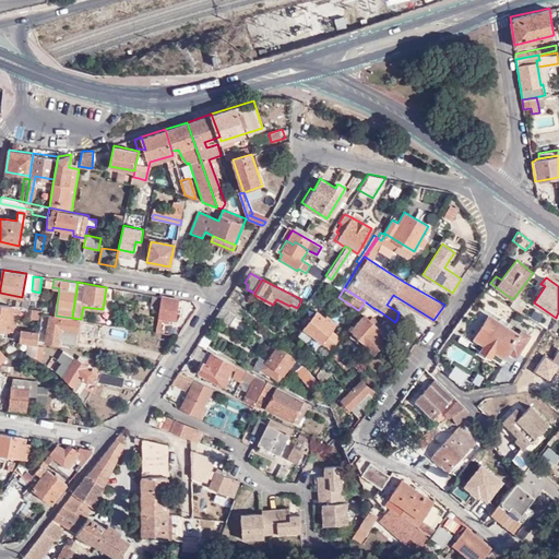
[(512,299),(509,304),(516,309),(522,300),(515,296),(512,299)]
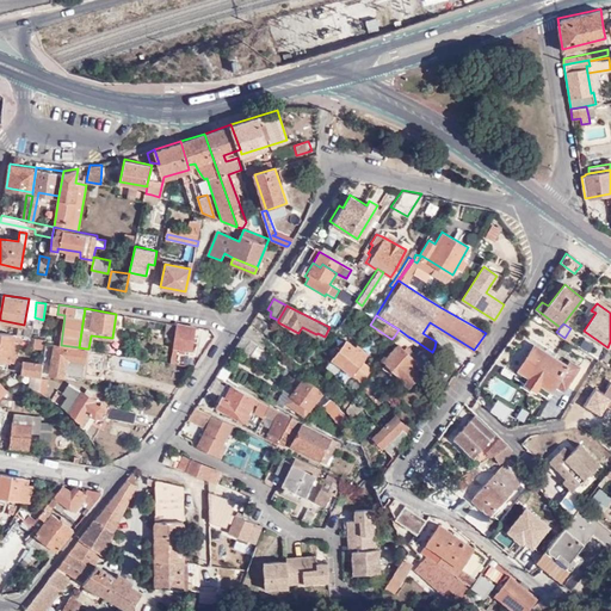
[(191,349),(195,327),(177,325),(173,346),(191,349)]
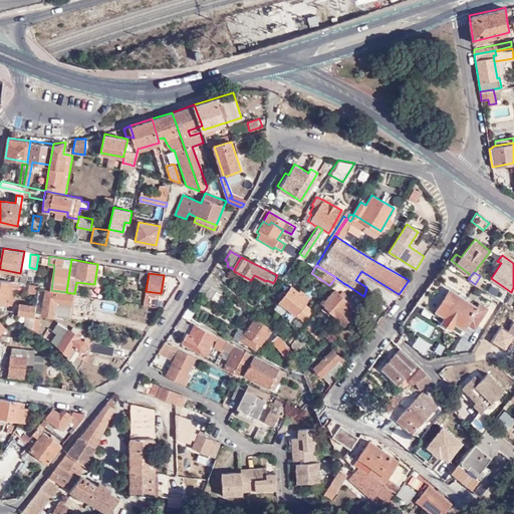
[(224,274),(220,279),(228,285),(232,279),(224,274)]
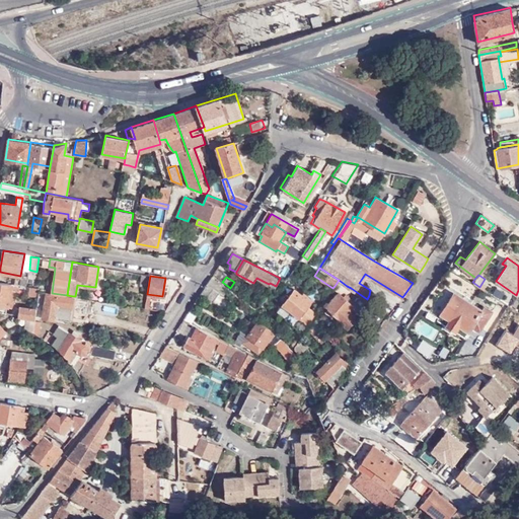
[(210,278),(206,285),(217,292),(222,286),(210,278)]
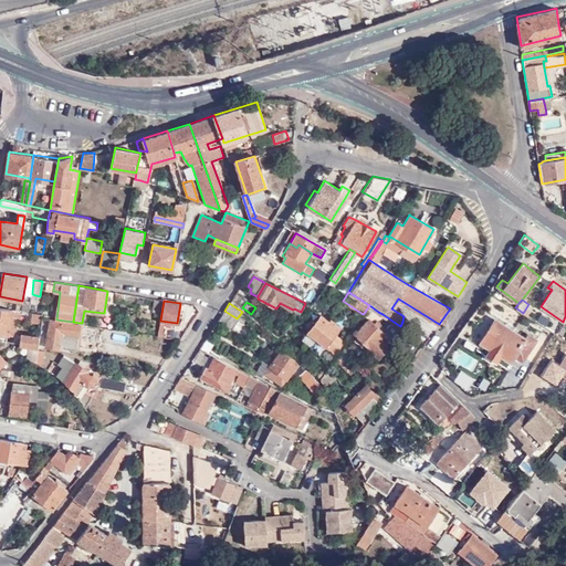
[(0,331),(16,334),(19,310),(0,305),(0,331)]
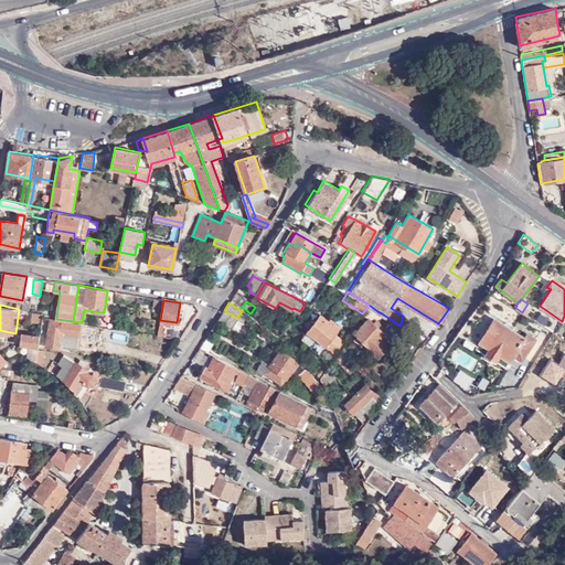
[(384,348),(384,342),(380,337),(384,332),(375,323),(382,313),(377,311),(369,305),(364,311),(362,313),(368,317),(355,330),(371,344),(368,347),(376,355),(384,348)]
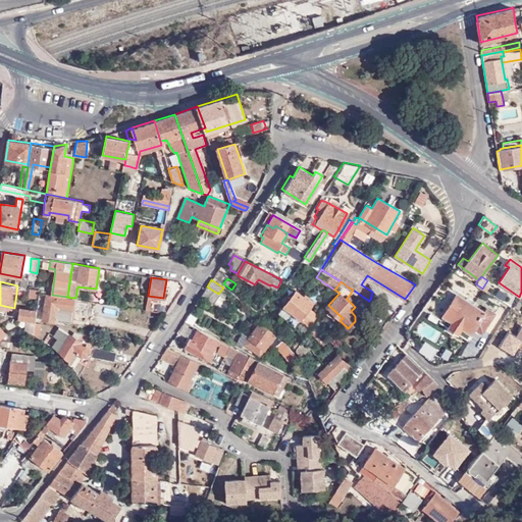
[(207,286),(201,296),(213,304),(219,295),(218,294),(207,286)]
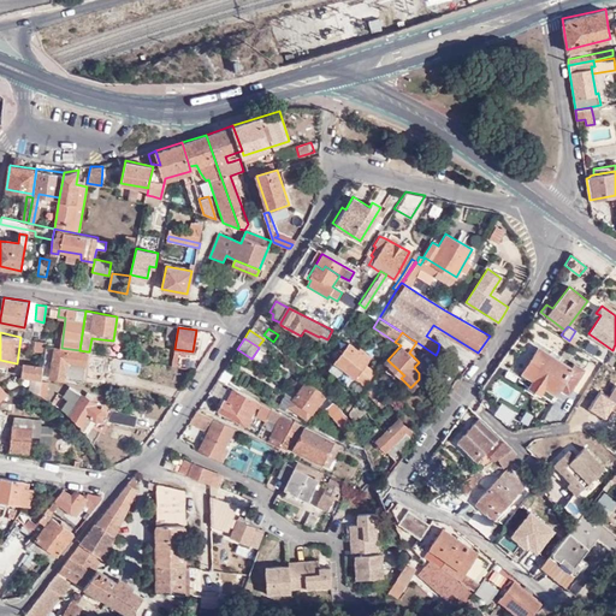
[(114,356),(124,357),(125,342),(114,341),(111,356),(114,356)]
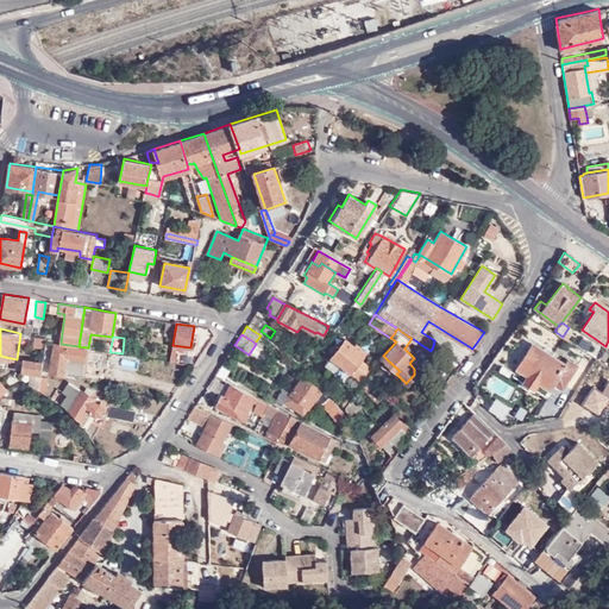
[(344,338),(331,356),(339,363),(360,378),(370,366),(359,358),(366,350),(357,343),(355,345),(344,338)]
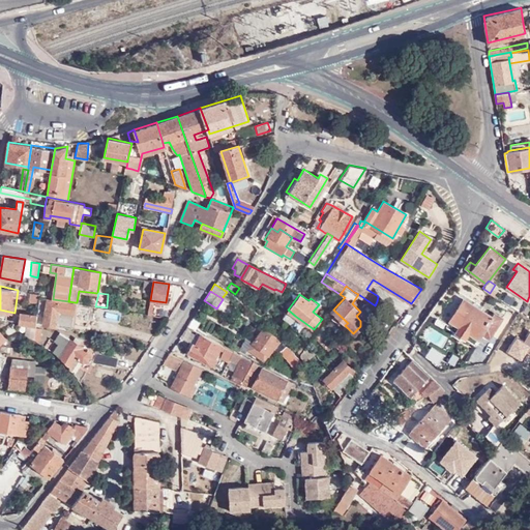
[(464,299),(449,321),(480,340),(484,332),(493,337),(505,319),(495,313),(492,317),(464,299)]
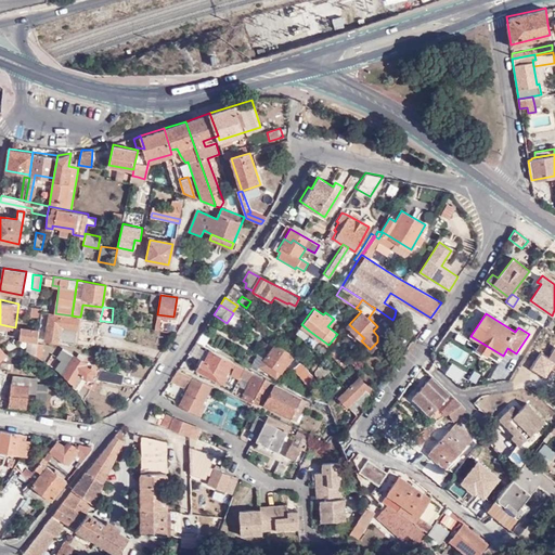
[(95,320),(80,317),(78,317),(78,319),(50,314),(47,339),(59,343),(59,338),(75,341),(76,338),(92,340),(95,320)]
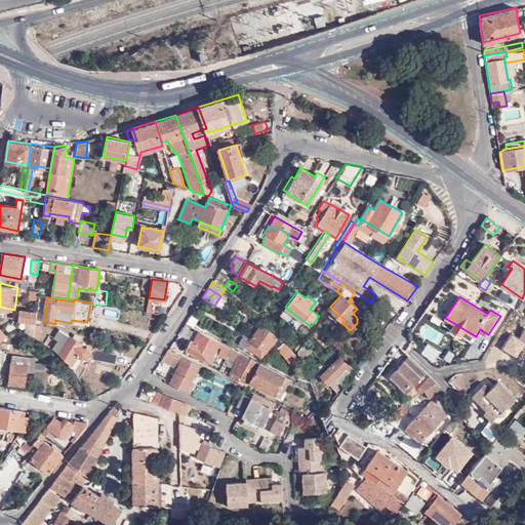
[(292,313),(285,307),(279,315),(287,321),(292,313)]
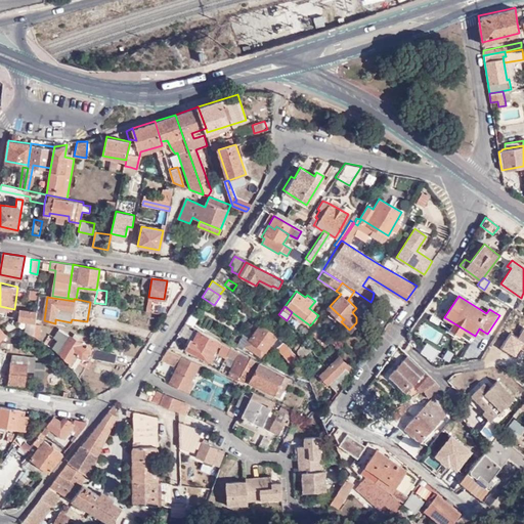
[(18,317),(35,320),(37,310),(20,307),(18,317)]
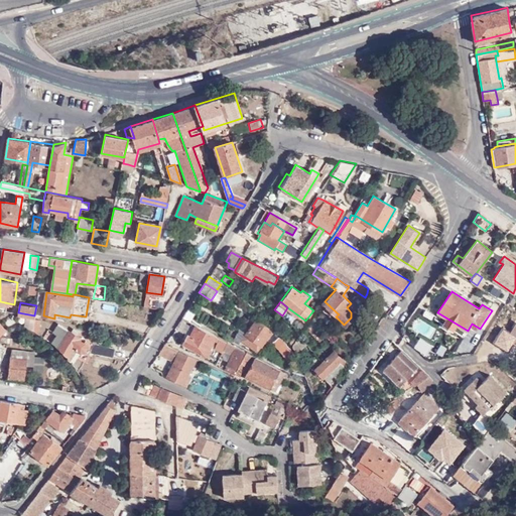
[(468,331),(437,312),(434,318),(464,337),(468,331)]
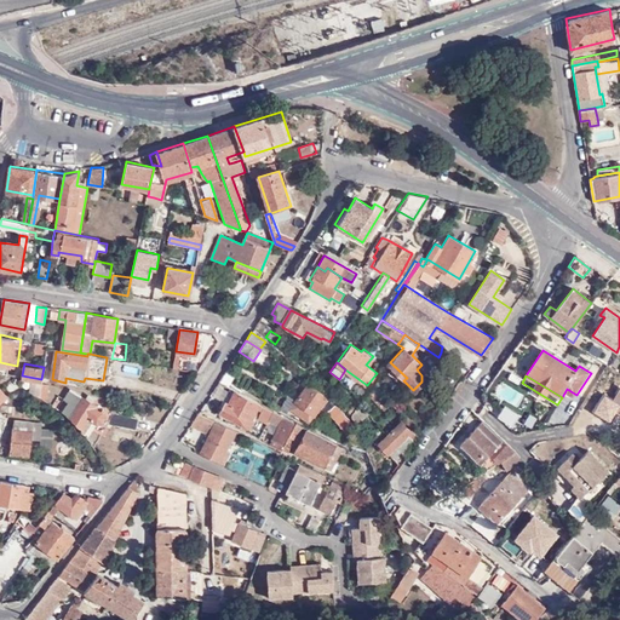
[(38,397),(45,401),(49,380),(41,379),(40,384),(38,397)]
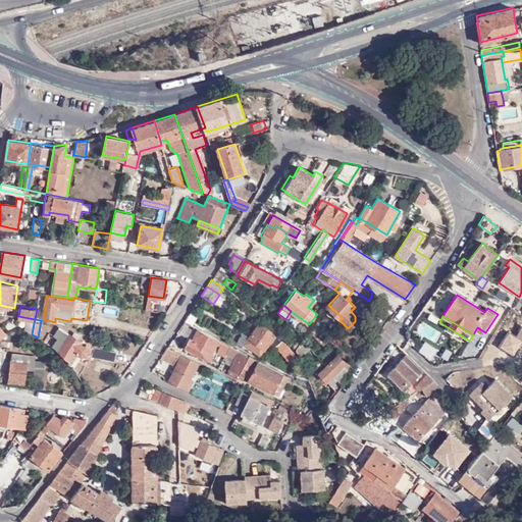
[(435,342),(440,330),(421,322),(416,333),(435,342)]
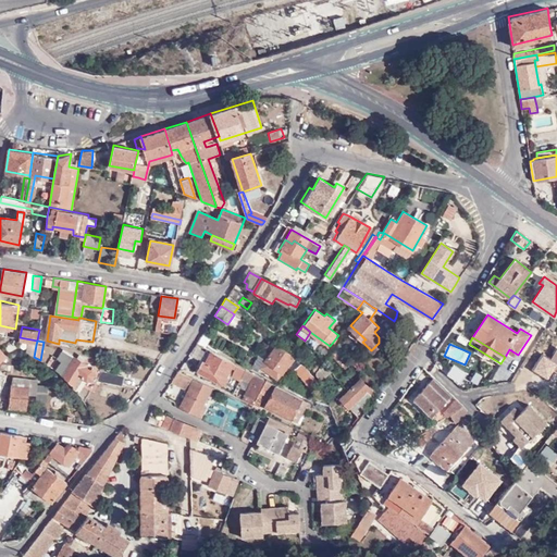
[(293,357),(275,345),(260,368),(276,380),(293,357)]
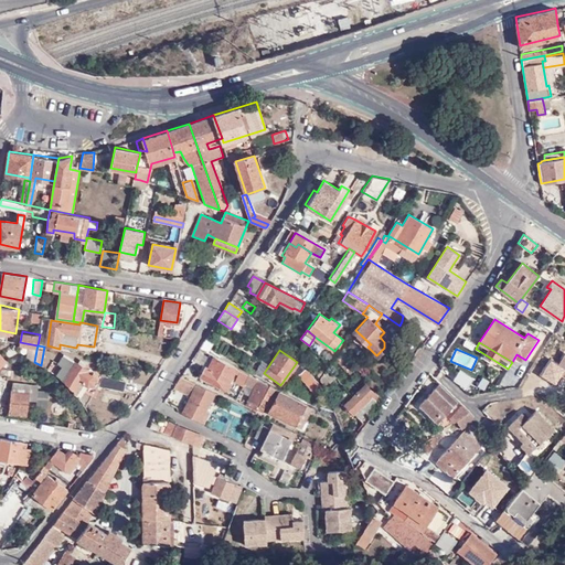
[(67,385),(76,395),(84,383),(86,385),(93,384),(95,380),(94,375),(81,366),(74,362),(74,363),(62,355),(52,372),(61,379),(67,385)]
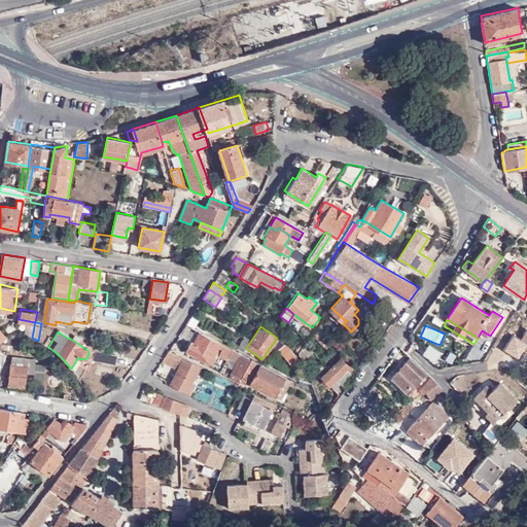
[(219,343),(199,331),(194,342),(191,341),(186,351),(209,361),(219,343)]
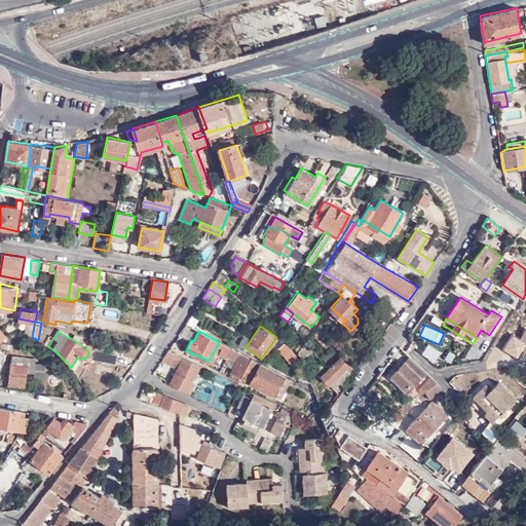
[(5,334),(0,338),(0,348),(9,349),(10,340),(7,340),(8,338),(5,334)]
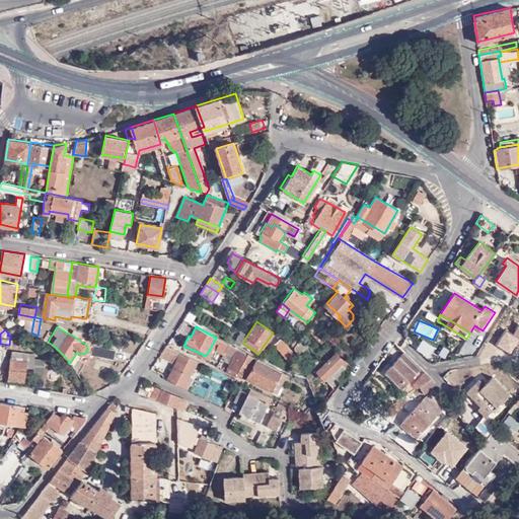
[(300,337),(294,346),(297,355),(308,346),(300,337)]
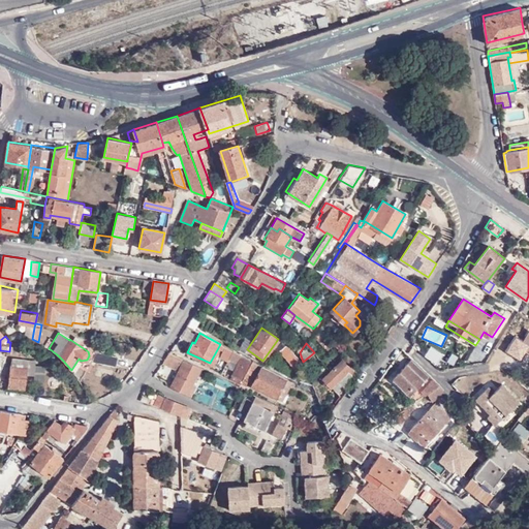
[(286,355),(291,350),(286,345),(281,349),(286,355)]
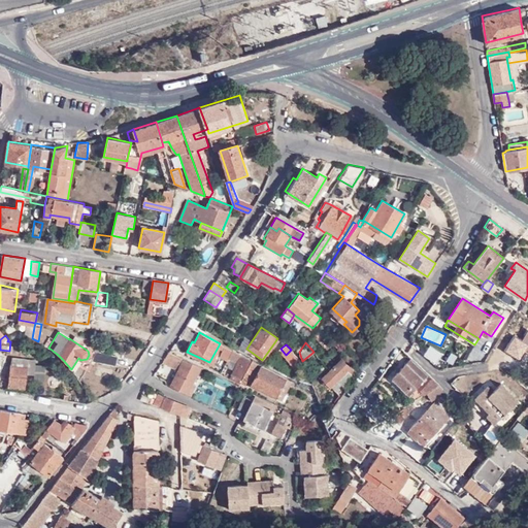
[(434,365),(440,355),(428,347),(422,357),(434,365)]
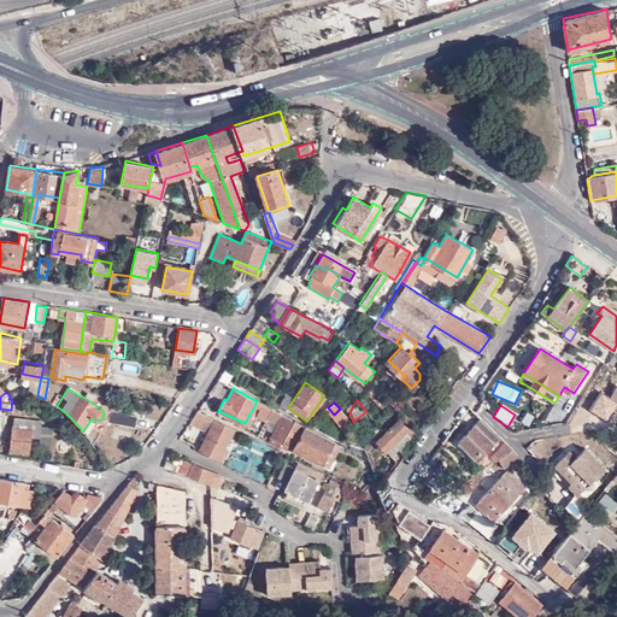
[(600,415),(583,405),(579,412),(597,423),(600,415)]
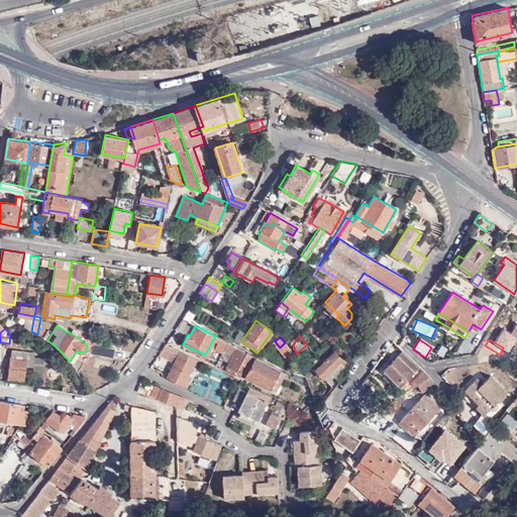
[(292,349),(285,342),(280,347),(287,354),(285,355),(288,360),(290,358),(294,356),(292,349)]
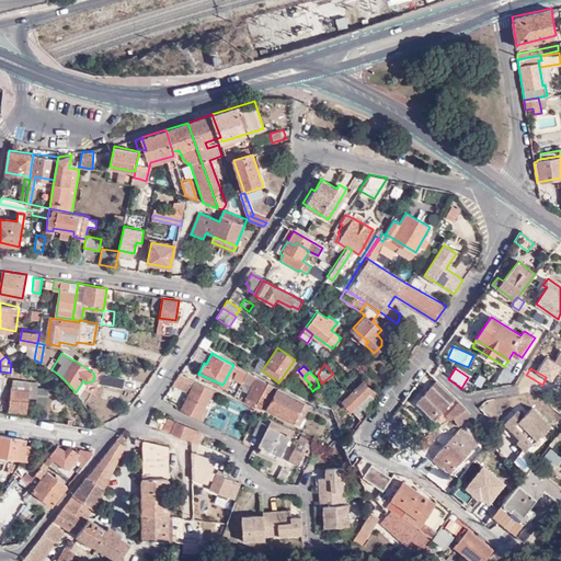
[(100,373),(96,384),(123,390),(126,379),(100,373)]
